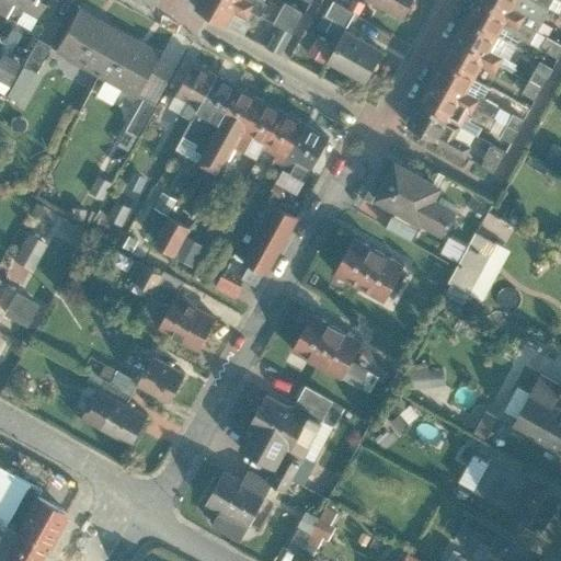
[(14,0),(0,0),(0,14),(4,16),(14,0)]
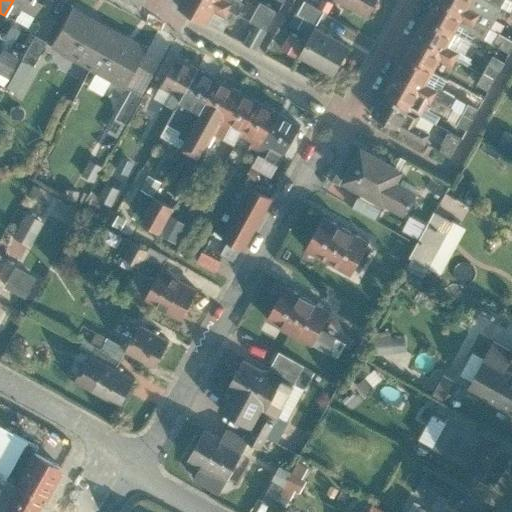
[(32,16),(40,0),(13,0),(4,15),(13,20),(19,9),(32,16)]
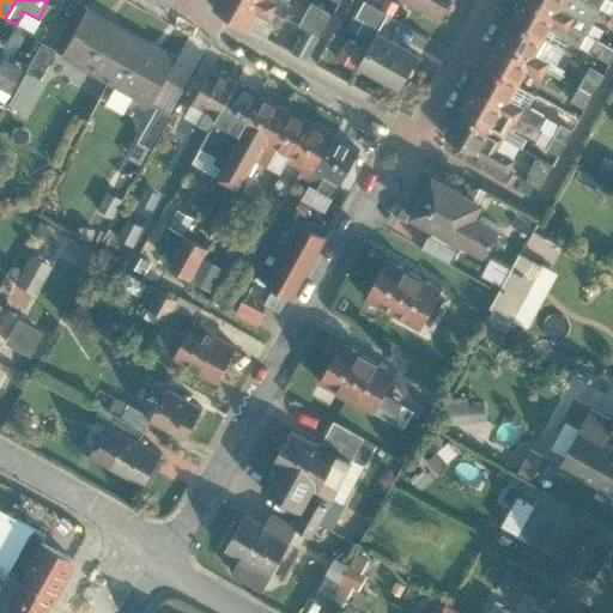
[(279,28),(285,18),(249,0),(217,0),(212,8),(249,26),(255,14),(279,28)]
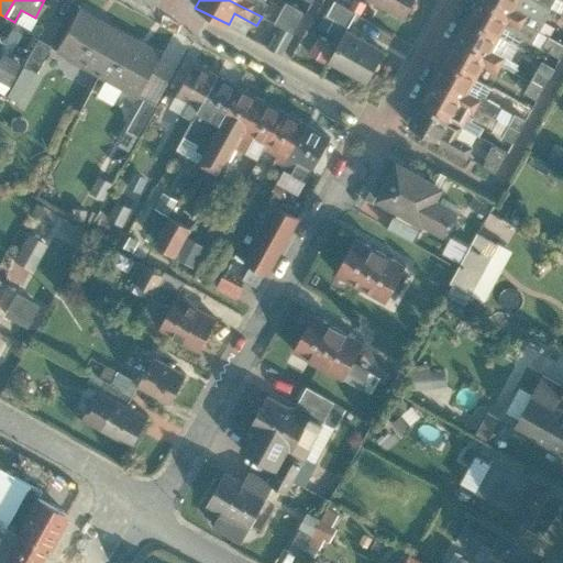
[(262,0),(229,0),(262,17),(268,3),(262,0)]
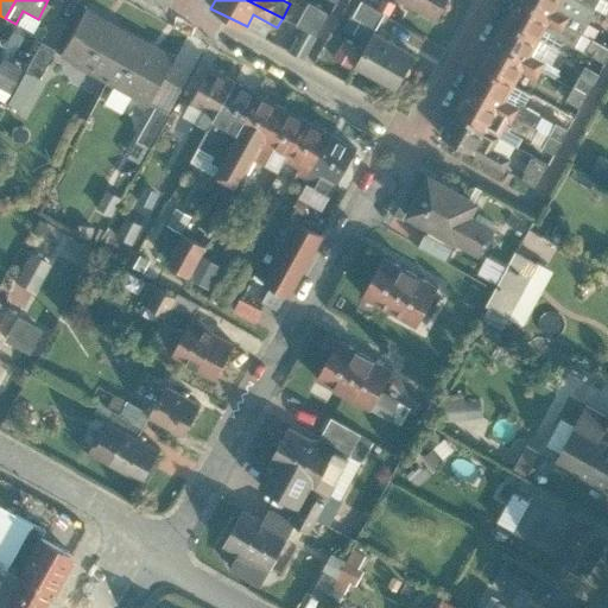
[(315,0),(314,0),(291,46),(310,56),(334,10),(315,0)]
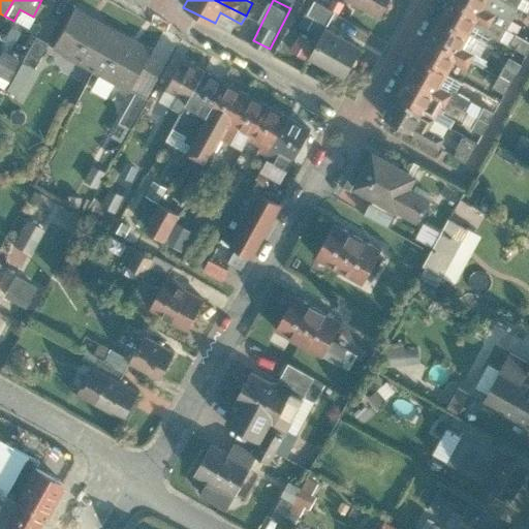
[(346,0),(378,18),(389,0),(346,0)]
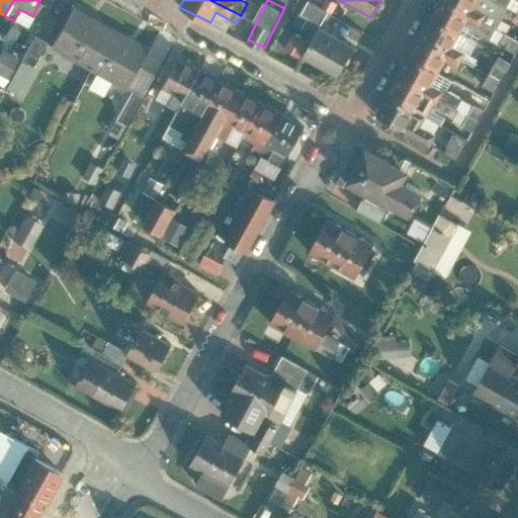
[(441,0),(438,0),(428,18),(458,34),(464,25),(490,39),(496,29),(441,0)]
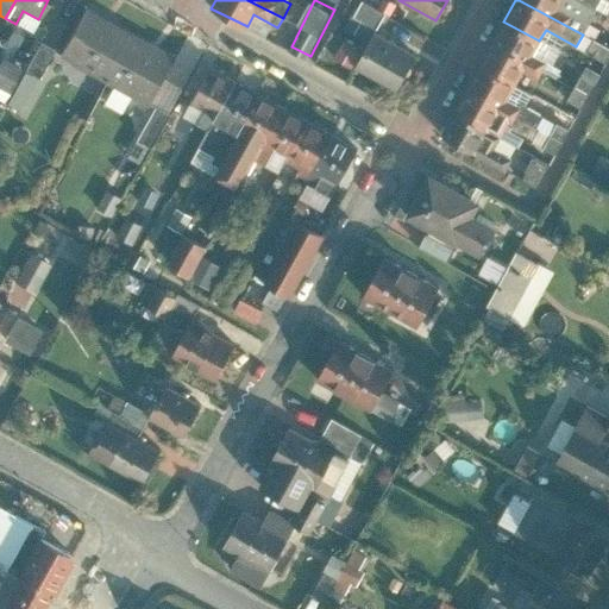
[(559,7),(562,0),(519,0),(583,35),(589,24),(559,7)]
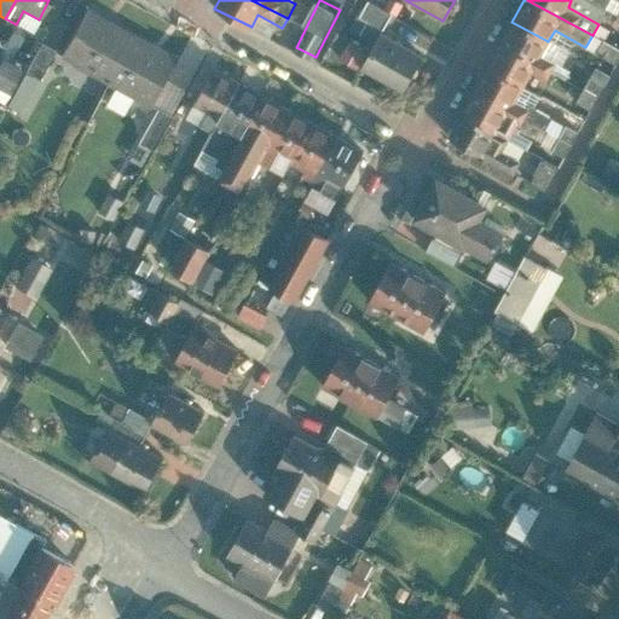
[(58,58),(105,84),(133,33),(86,7),(58,58)]
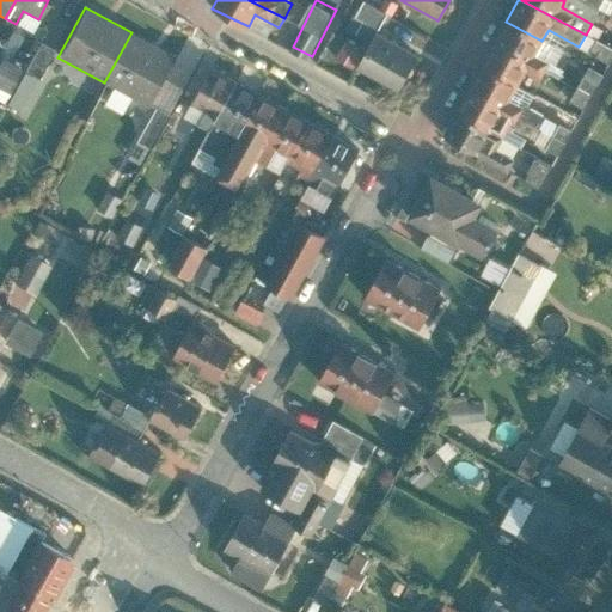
[(494,43),(545,71),(550,62),(534,55),(542,41),(506,22),(494,43)]
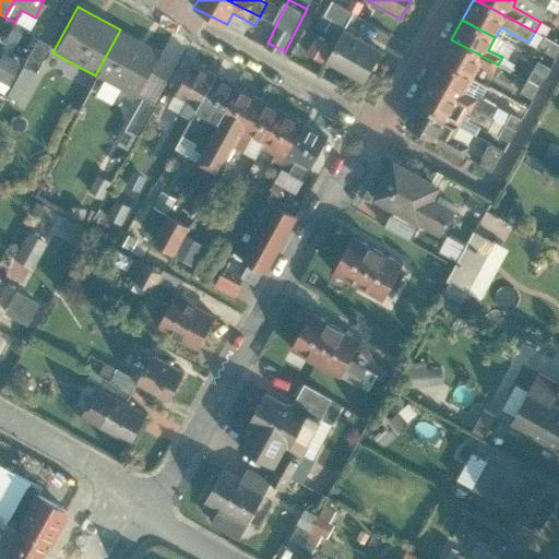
[(344,28),(324,62),(363,83),(382,50),(344,28)]
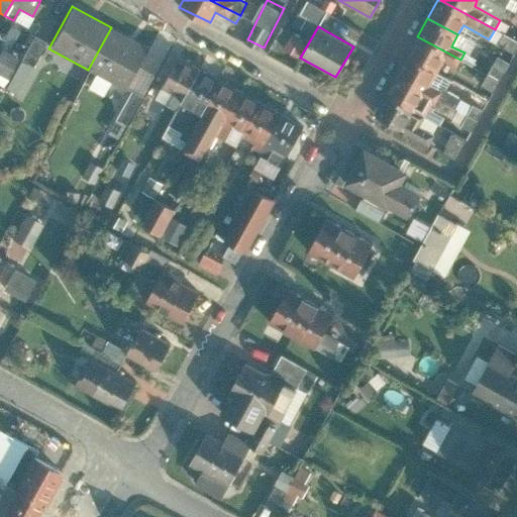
[(148,48),(111,27),(88,70),(125,91),(148,48)]
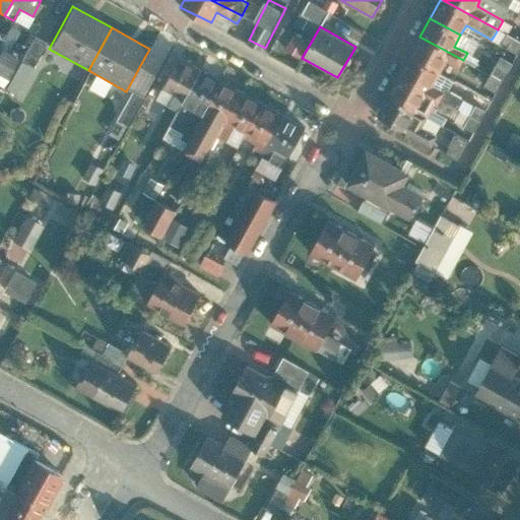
[(37,33),(24,56),(5,47),(0,56),(0,79),(22,91),(49,39),(37,33)]
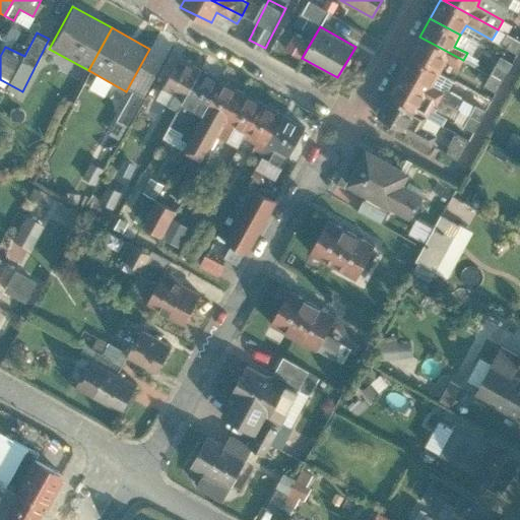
[(463,60),(419,37),(408,57),(439,74),(446,61),(458,68),(463,60)]
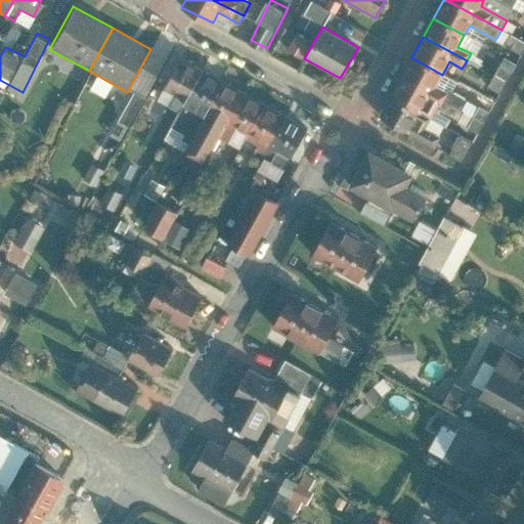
[(400,78),(461,110),(467,99),(447,89),(446,91),(436,86),(442,75),(411,57),(400,78)]
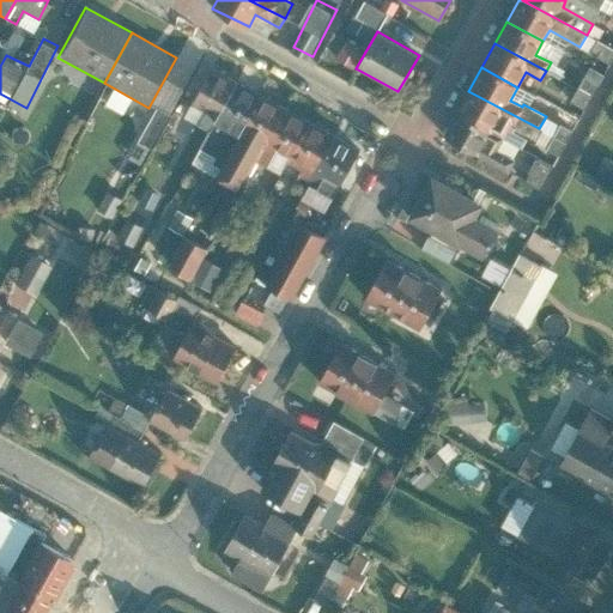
[(216,117),(236,80),(212,68),(190,104),(216,117)]
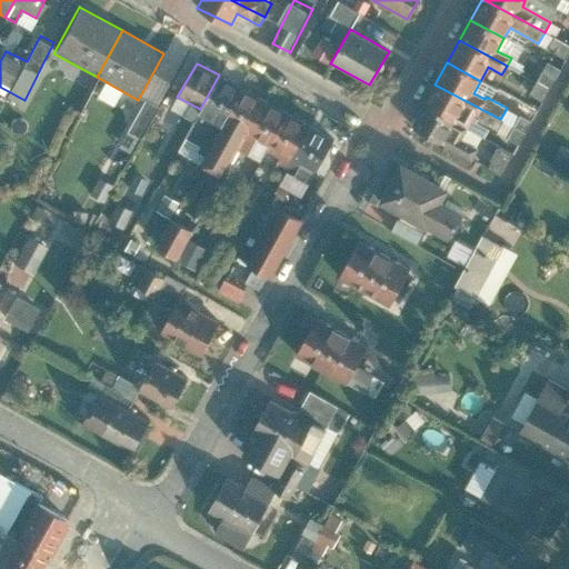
[(542,73),(536,92),(548,96),(553,78),(542,73)]
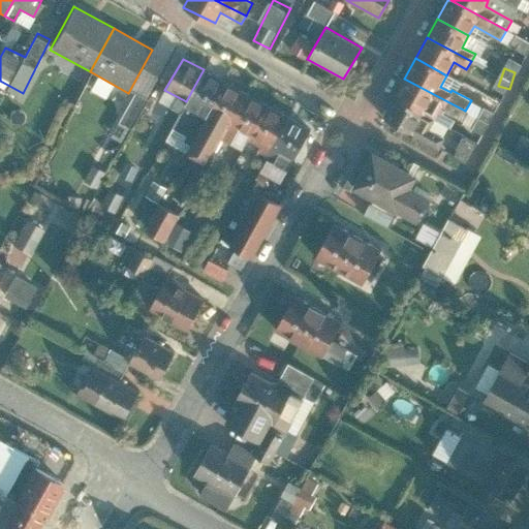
[(193,138),(224,82),(204,69),(186,101),(172,127),(193,138)]
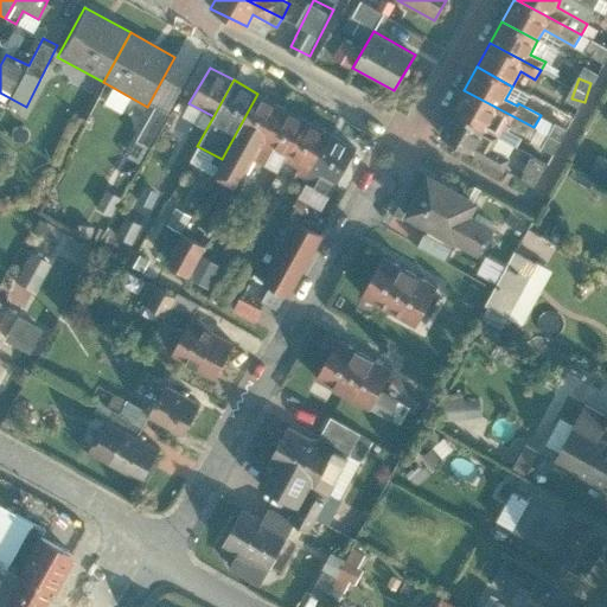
[(452,113),(498,136),(504,127),(530,141),(537,128),(534,127),(464,90),(452,113)]
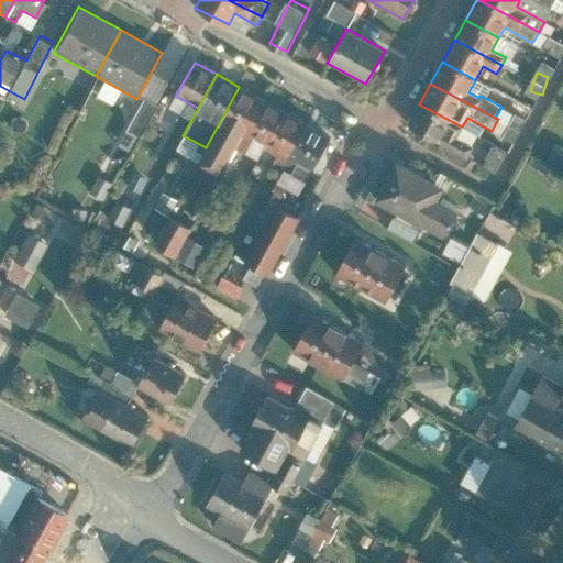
[(262,99),(239,87),(206,147),(196,165),(218,177),(234,147),(262,99)]
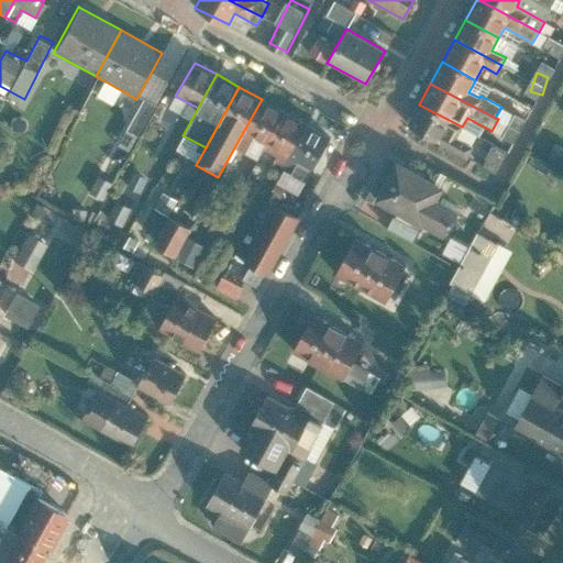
[(138,146),(159,102),(146,97),(124,141),(138,146)]
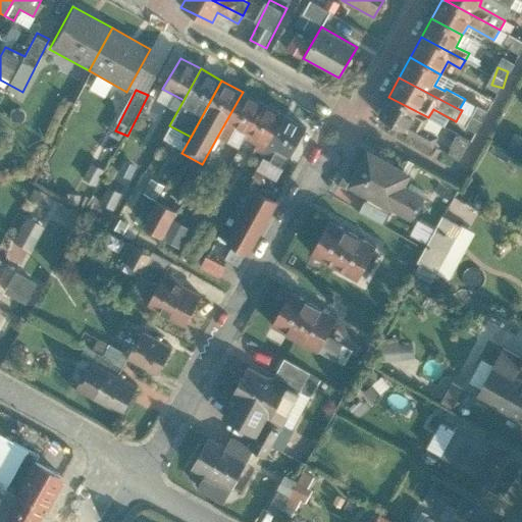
[(247,134),(264,103),(243,92),(217,137),(225,142),(235,127),(247,134)]
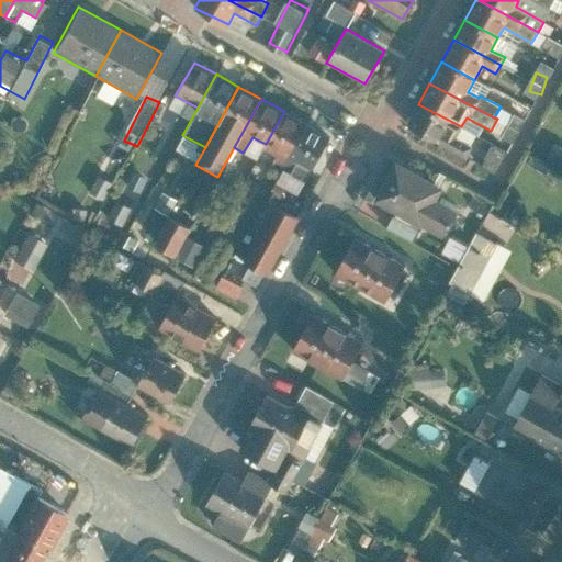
[(461,126),(418,104),(405,126),(465,158),(472,147),(456,138),(461,126)]
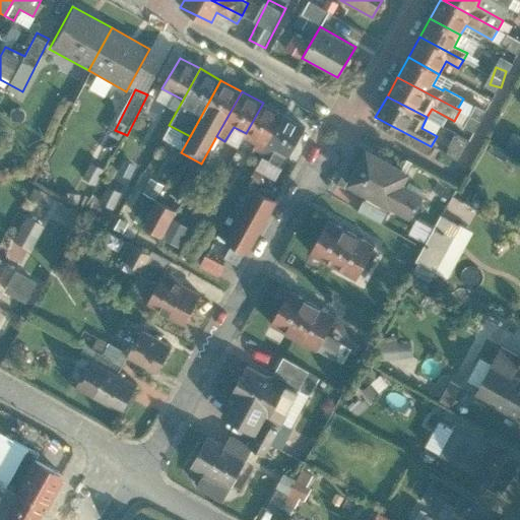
[(263,103),(246,133),(244,138),(255,144),(251,151),(261,156),(284,115),(263,103)]
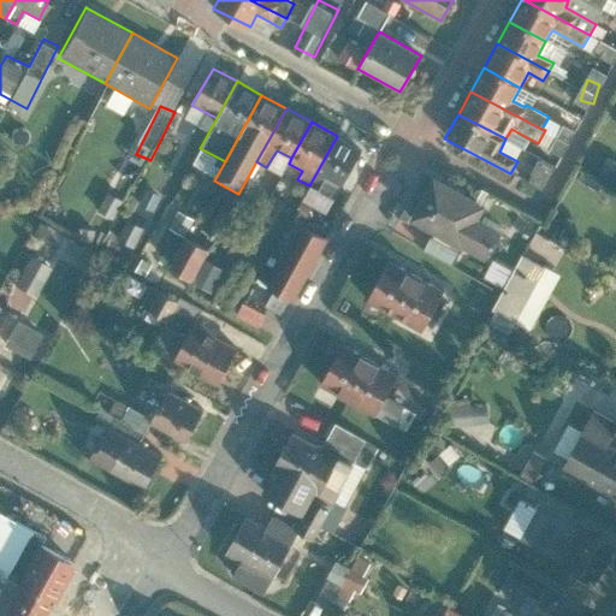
[(332,203),(361,149),(337,136),(309,185),(307,189),(332,203)]
